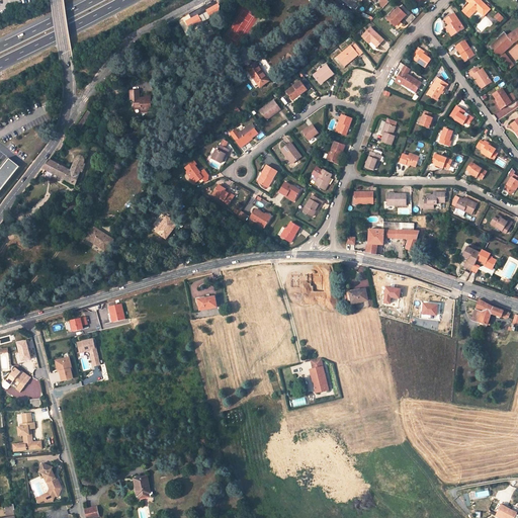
[(340,0),(356,10),(362,0),(340,0)]
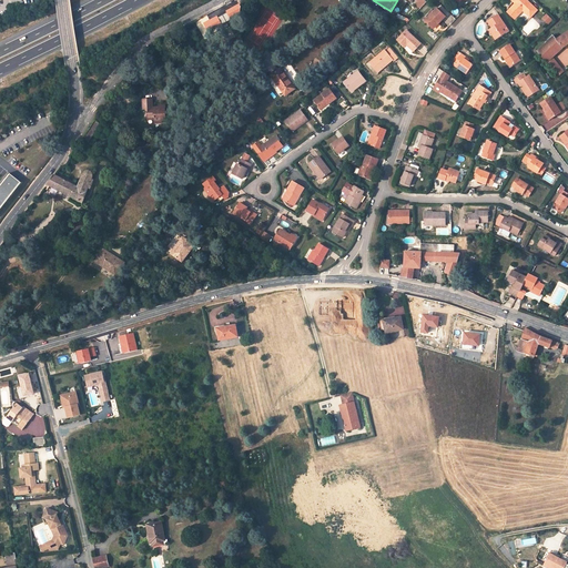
[(525,11),(533,18),(539,10),(527,0),(516,0),(518,1),(518,2),(517,3),(509,12),(517,20),(525,11)]
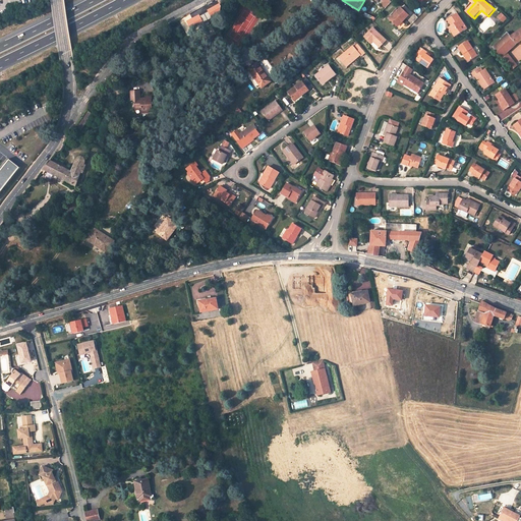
[(398,11),(393,16),(391,19),(398,26),(403,22),(409,16),(401,8),(398,11)]
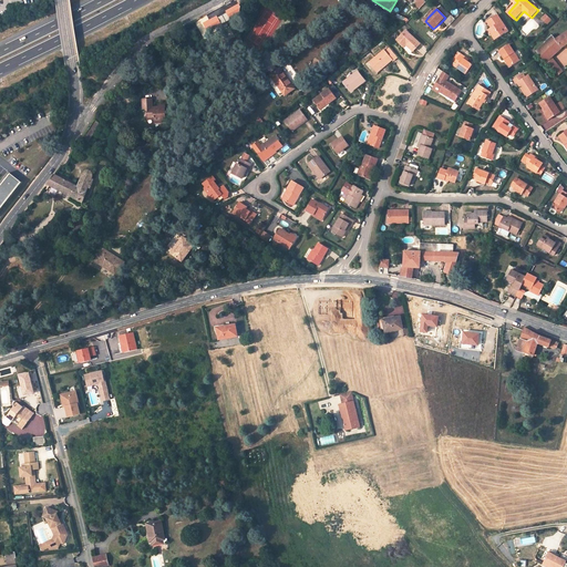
[(508,31),(497,14),(487,21),(492,29),(498,38),(508,31)]
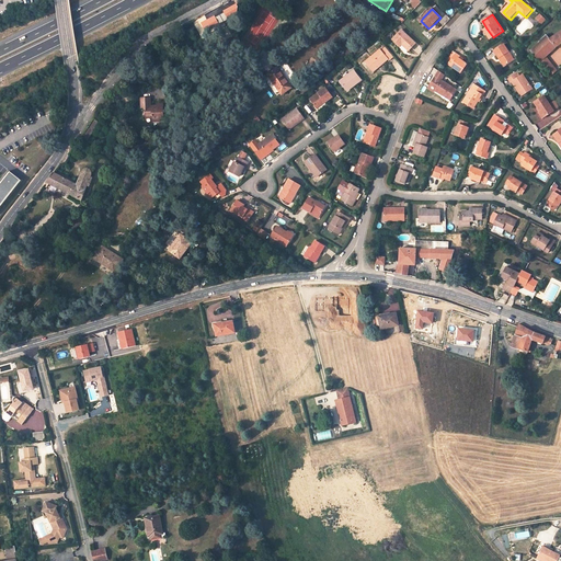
[(547,20),(541,15),(538,19),(542,24),(547,20)]
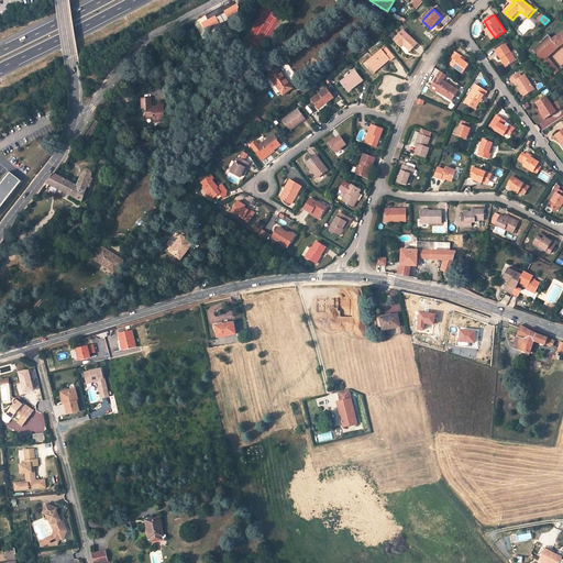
[(485,31),(492,40),(495,37),(488,29),(485,31)]
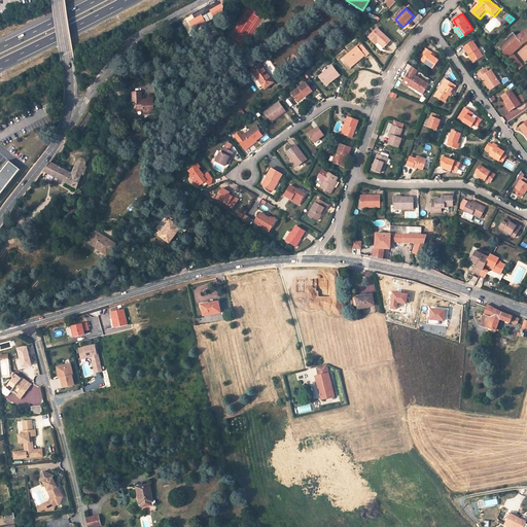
[(379,42),(385,48),(391,41),(378,29),(370,37),(377,44),(379,42)]
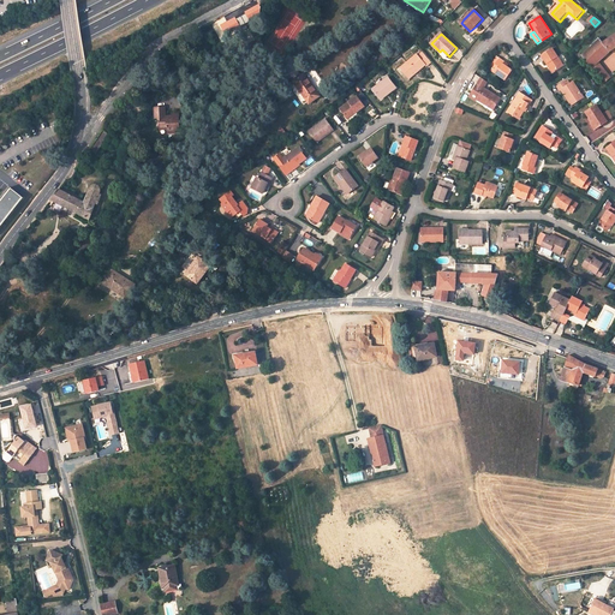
[(614,35),(603,43),(599,40),(583,55),(604,83),(614,75),(601,60),(605,57),(614,48),(614,35)]
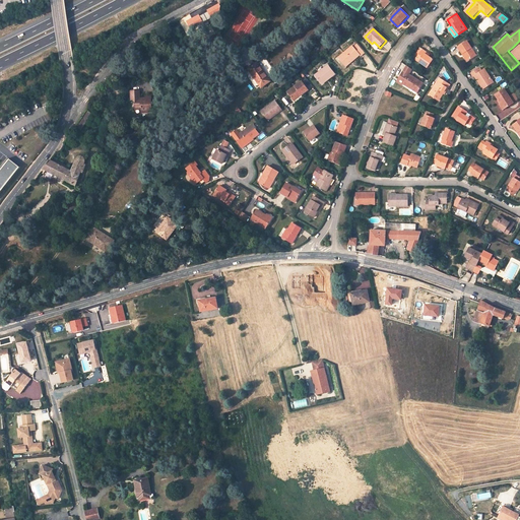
[(464,54),(467,60),(476,55),(467,42),(458,48),(462,55),(464,54)]
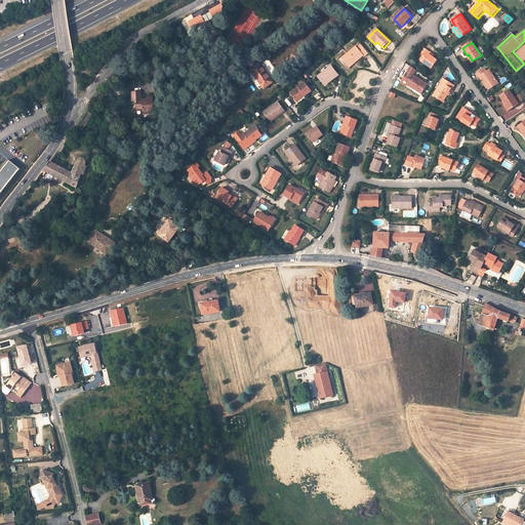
[(350,67),(364,55),(365,56),(369,53),(362,45),(358,48),(357,46),(342,57),(350,67)]
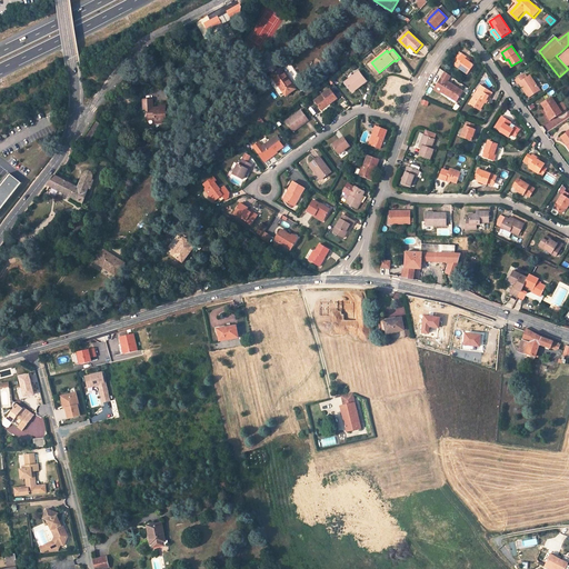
[(456,65),(462,55),(460,52),(452,63),(456,65)]
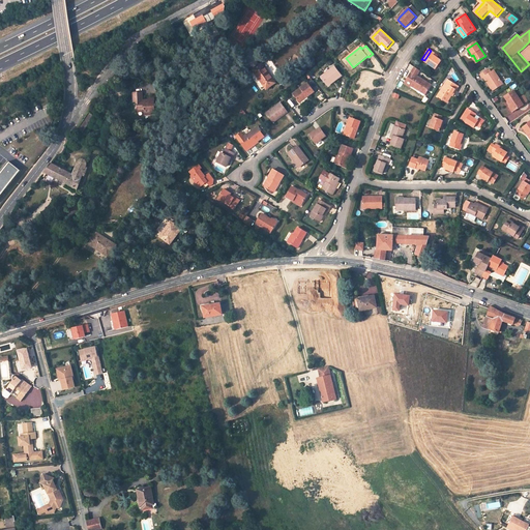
[(529,63),(529,59),(522,49),(518,52),(529,64),(529,63)]
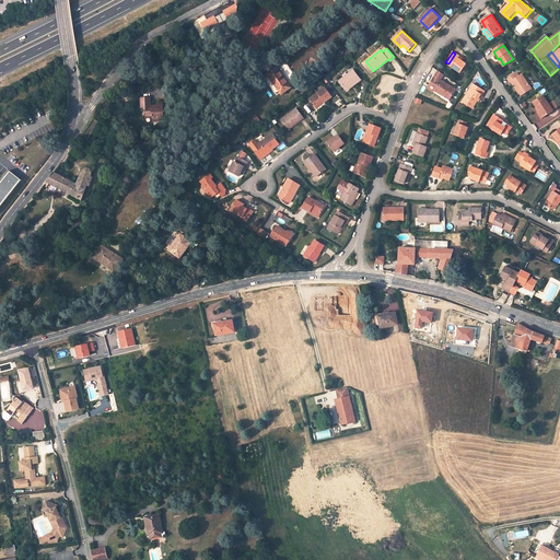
[(462,61),(457,58),(459,57),(455,54),(448,63),(461,73),(467,65),(462,61)]
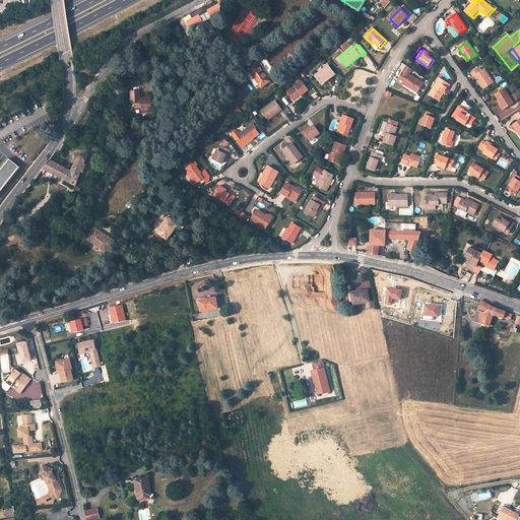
[(257,63),(249,69),(262,88),(270,81),(257,63)]
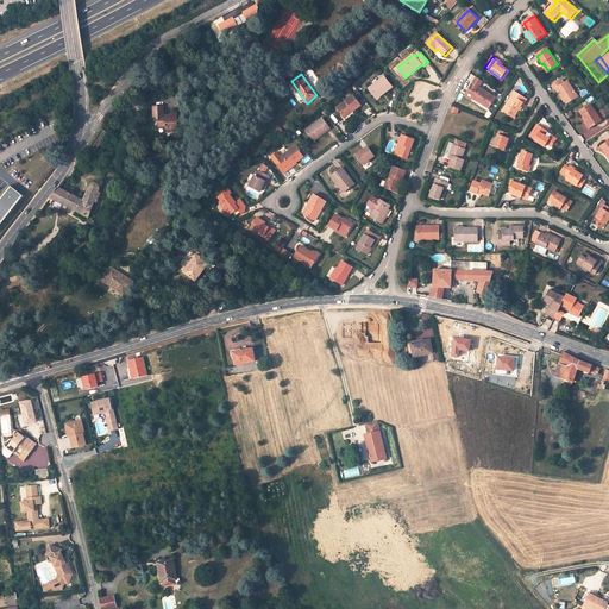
[(370,88),(376,96),(383,92),(384,94),(393,87),(385,76),(370,88)]
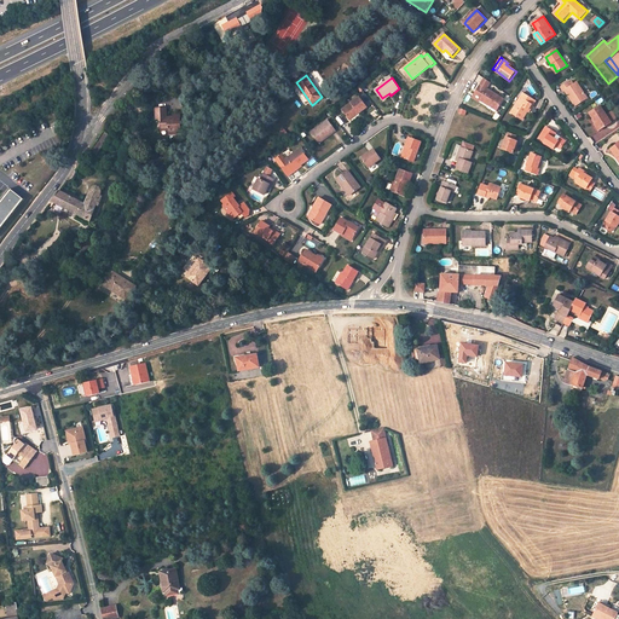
[(487,88),(492,82),(485,79),(481,85),(487,88)]
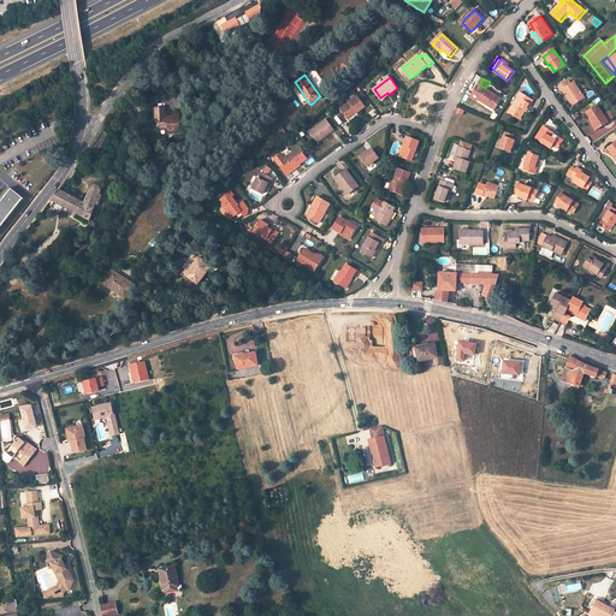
[(575,101),(576,104),(585,98),(574,82),(569,86),(567,82),(558,87),(562,92),(563,90),(569,101),(573,99),(575,101)]
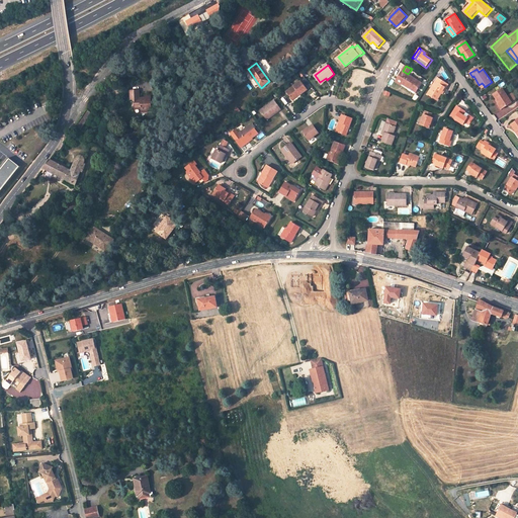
[(403,71),(403,70),(398,78),(403,82),(402,83),(409,88),(410,86),(417,91),(422,83),(408,74),(403,71)]
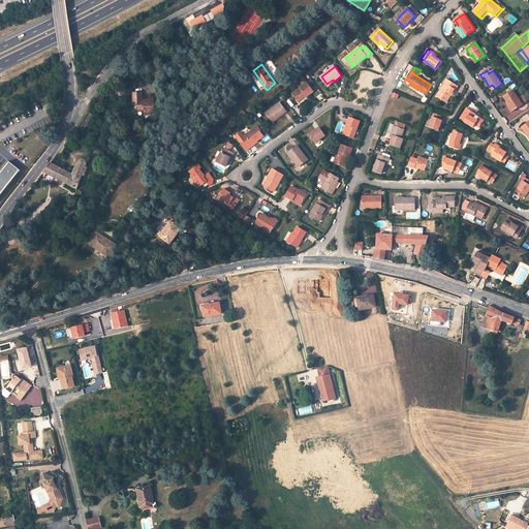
[(104,88),(109,92),(116,82),(111,79),(104,88)]
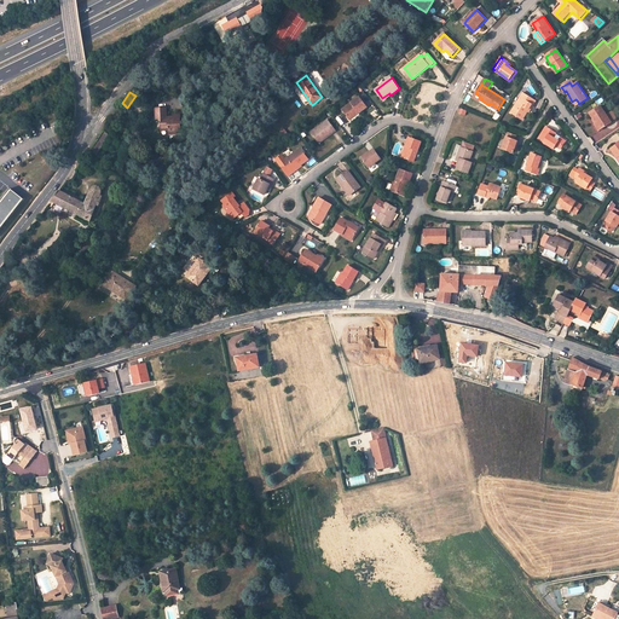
[(524,93),(510,113),(521,120),(527,111),(531,105),(533,106),(536,102),(524,93)]
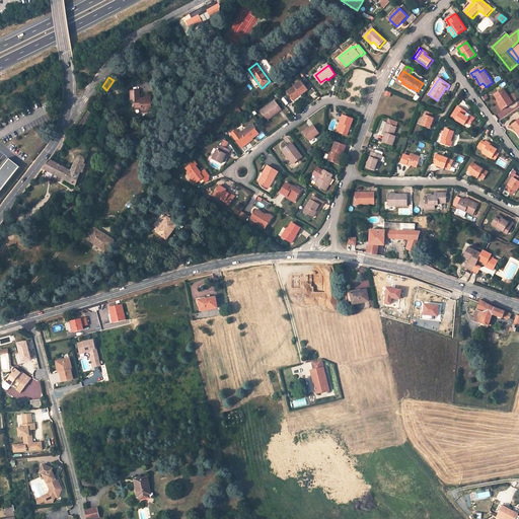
[(302,81),(288,91),(293,98),(300,93),(301,94),(308,89),(302,81)]
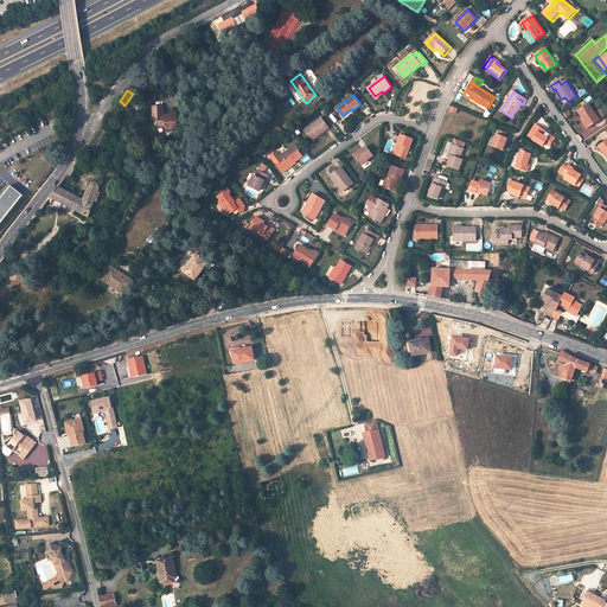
[(579,110),(586,121),(587,120),(590,126),(600,120),(589,104),(579,110)]
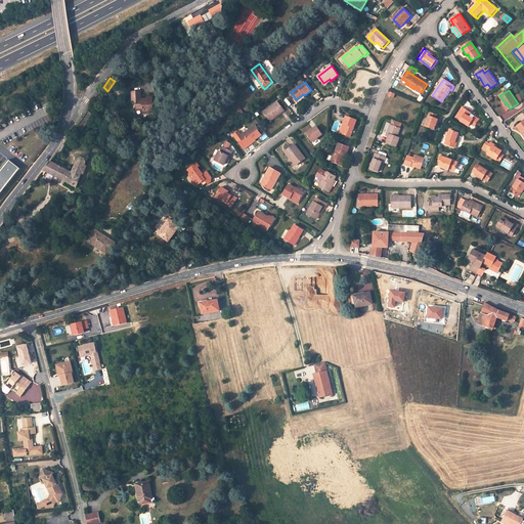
[(140,91),(132,91),(133,99),(137,99),(137,108),(143,108),(143,113),(148,112),(148,111),(153,110),(151,97),(147,97),(147,98),(141,98),(140,91)]
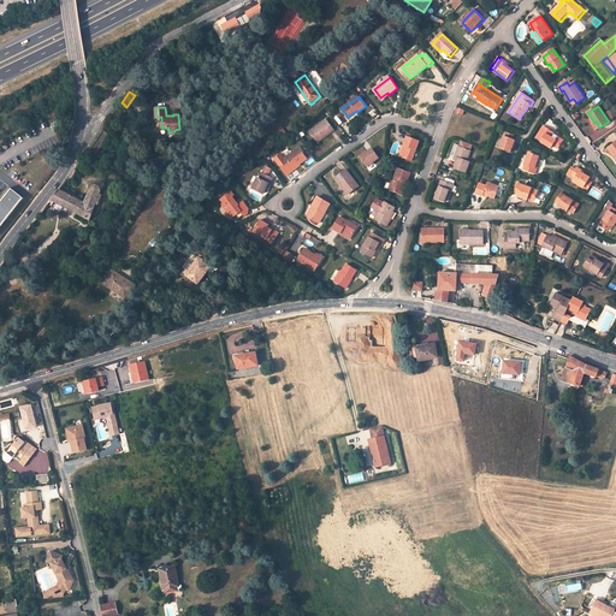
[(609,110),(604,113),(609,120),(614,118),(609,110)]
